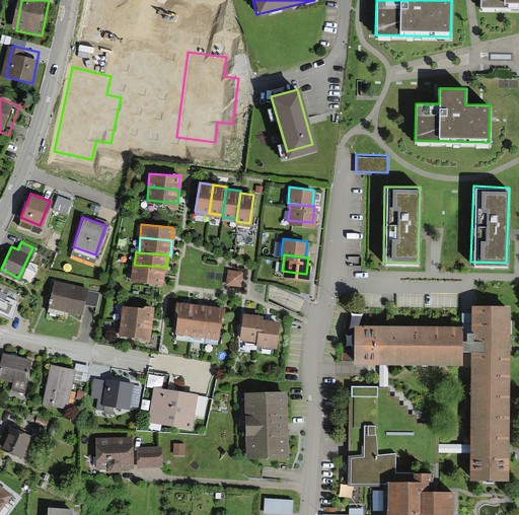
[(134,265),(132,264),(131,278),(161,281),(162,267),(134,265)]
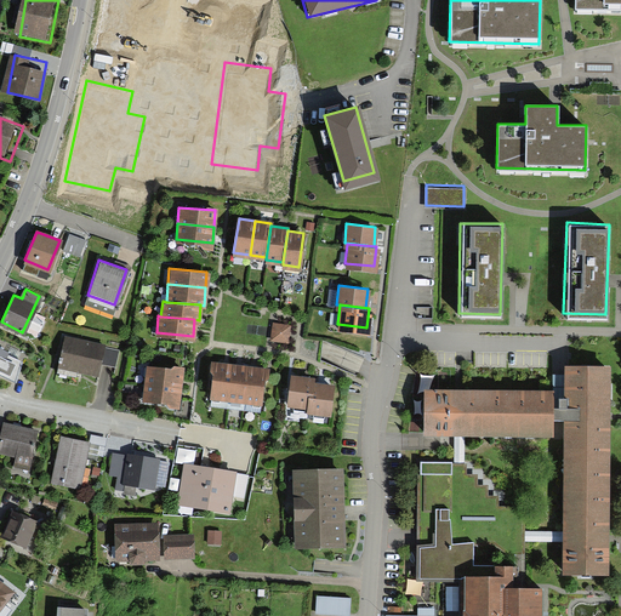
[(272,336),(285,337),(286,323),(273,320),(272,336)]
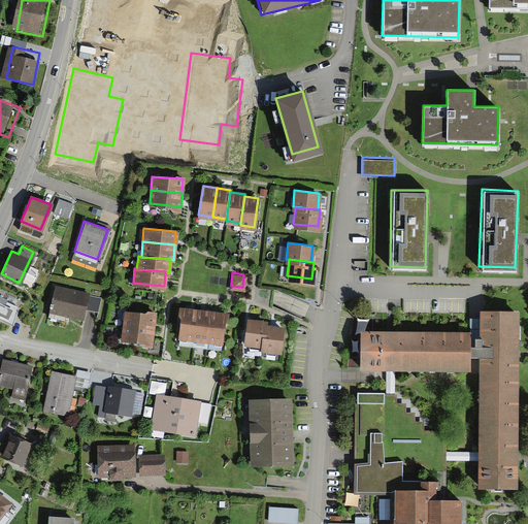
[(100,295),(56,284),(51,307),(81,315),(85,305),(97,308),(100,295)]
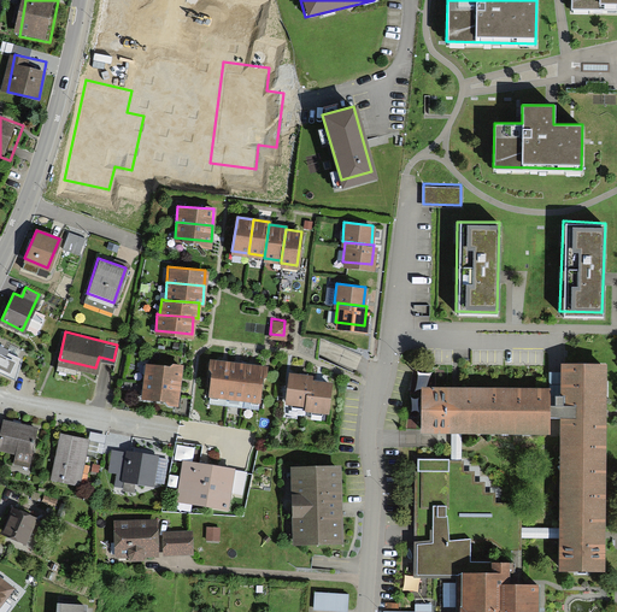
[(21,357),(0,346),(0,369),(16,377),(21,357)]
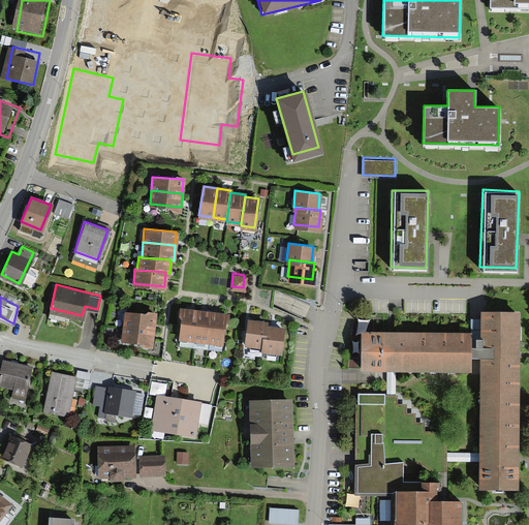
[(230,310),(180,304),(180,313),(182,316),(179,337),(223,342),(226,321),(229,320),(230,310)]
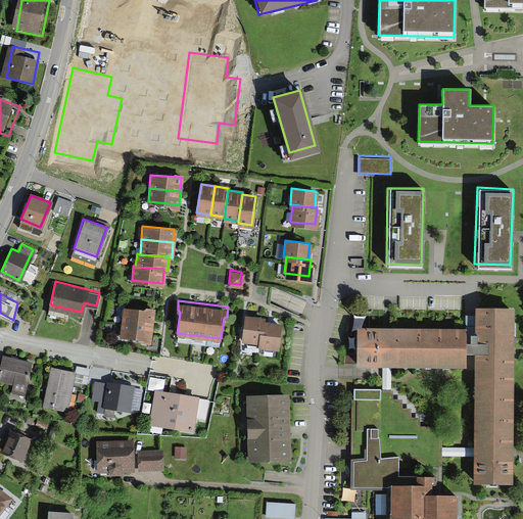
[(152,310),(122,308),(121,321),(150,324),(152,310)]
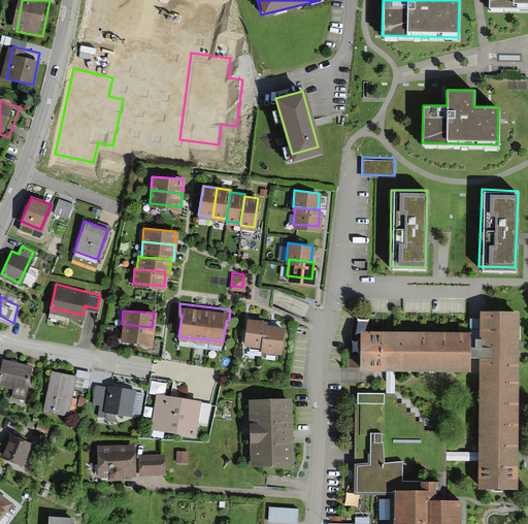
[(519,312),(480,312),(479,340),(475,340),(475,348),(470,348),(470,358),(479,358),(479,449),(479,458),(479,489),(519,489),(519,312)]
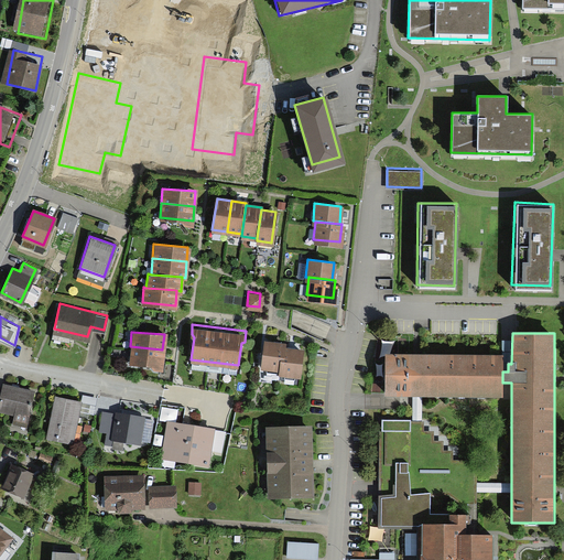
[(283,348),(283,343),(264,341),(261,367),(281,369),(283,348)]
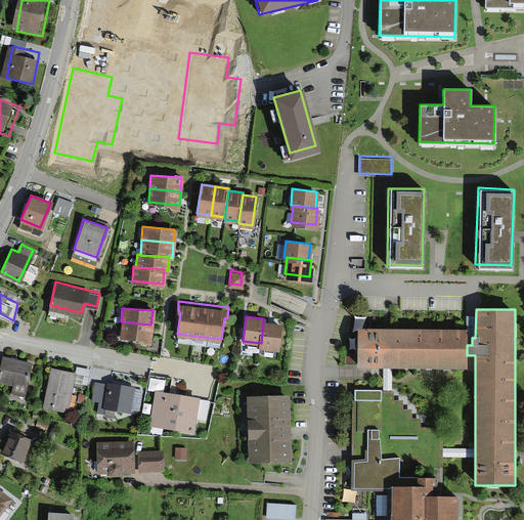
[(149,338),(150,325),(121,321),(120,335),(149,338)]
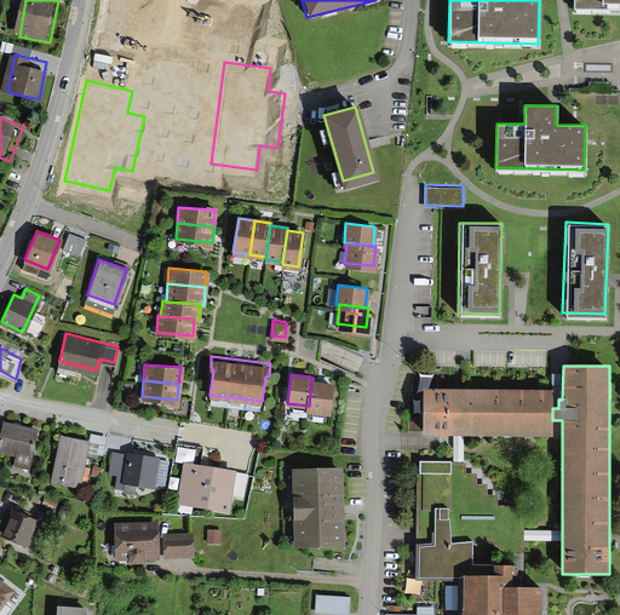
[(329,384),(311,383),(309,406),(308,414),(326,417),(329,384)]
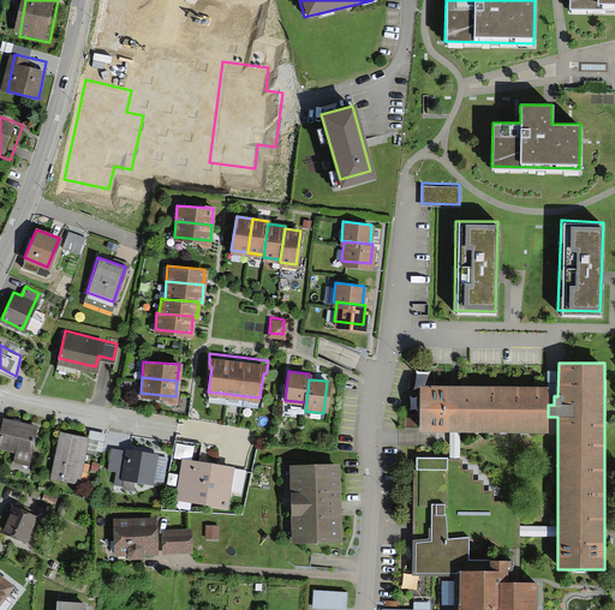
[(548,387),(422,386),(421,430),(451,431),(460,431),(548,431),(548,417),(548,405),(548,387)]
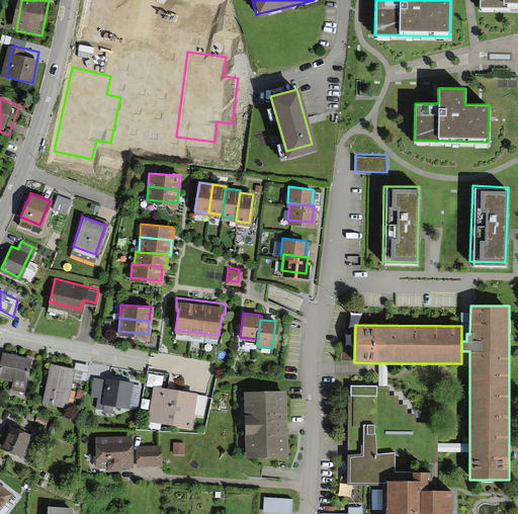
[(28,357),(2,351),(1,357),(0,356),(0,373),(23,379),(28,357)]
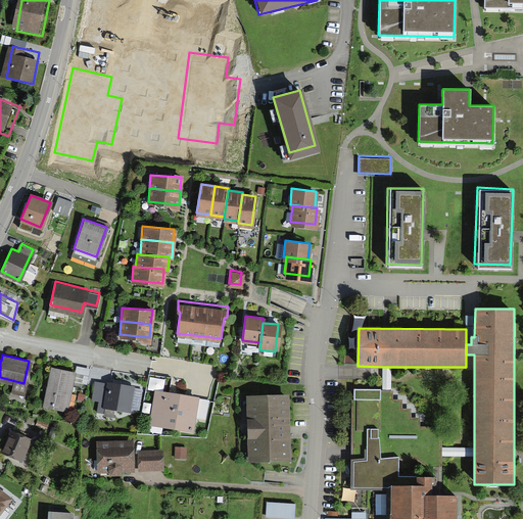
[(73,370),(51,366),(44,404),(64,408),(73,370)]
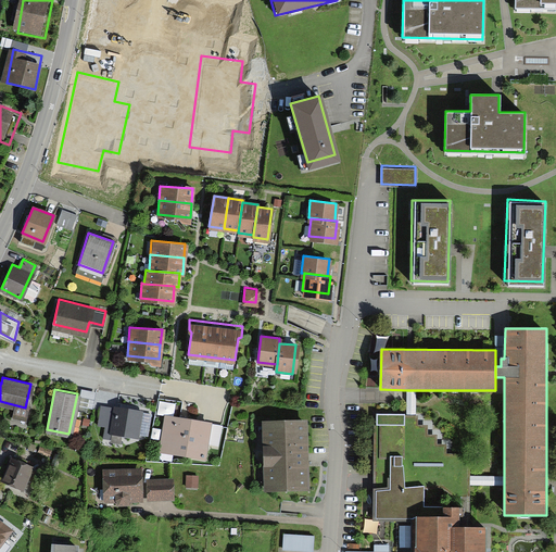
[(416,390),(407,390),(406,412),(416,412),(416,390)]
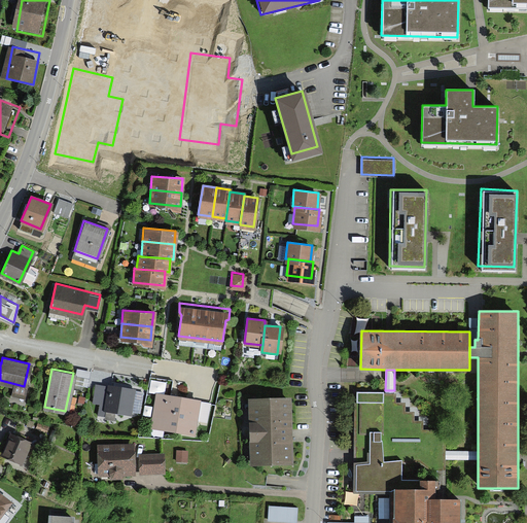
[(141,389),(97,384),(95,399),(100,401),(99,411),(104,412),(104,407),(139,411),(141,389)]
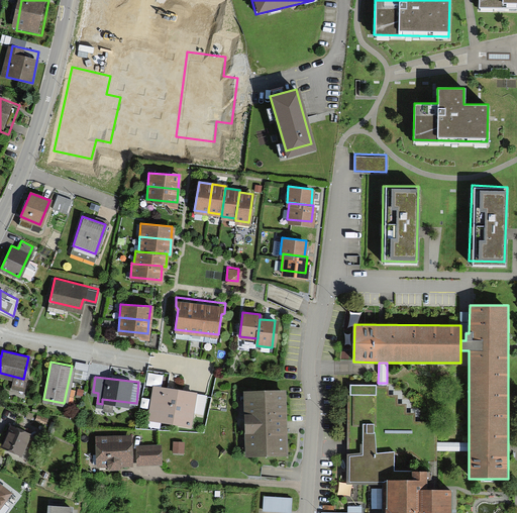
[(348,382),(347,482),(385,483),(385,480),(427,481),(436,481),(436,448),(437,438),(437,418),(414,418),(414,410),(407,410),(407,401),(397,401),(398,392),(389,392),(389,383),(387,383),(378,383),(377,383),(348,382)]
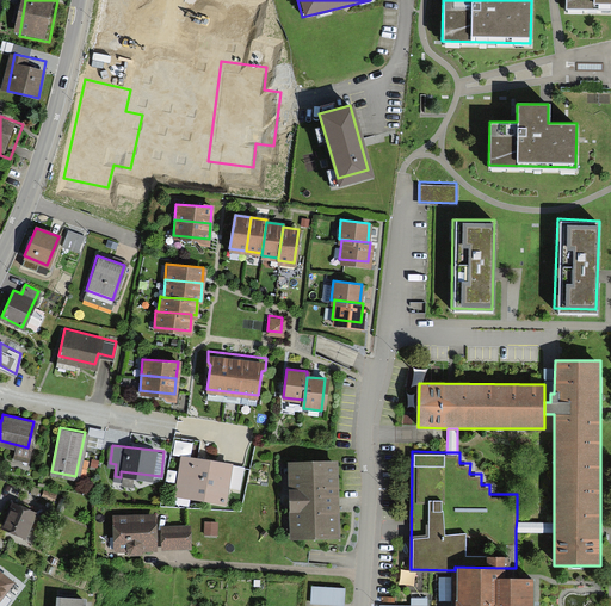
[(229,463),(180,456),(176,492),(224,499),(229,463)]
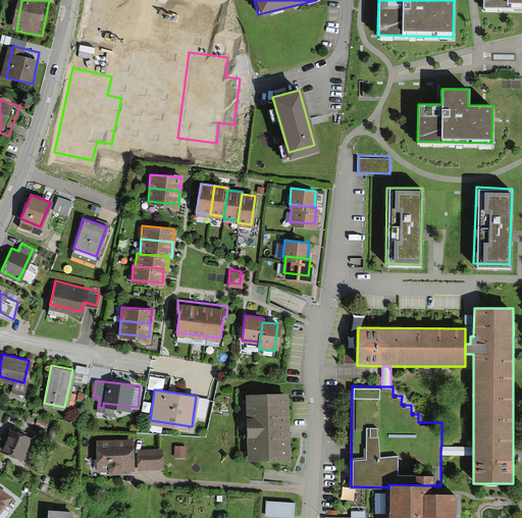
[(249,456),(286,455),(284,393),(247,395),(249,456)]
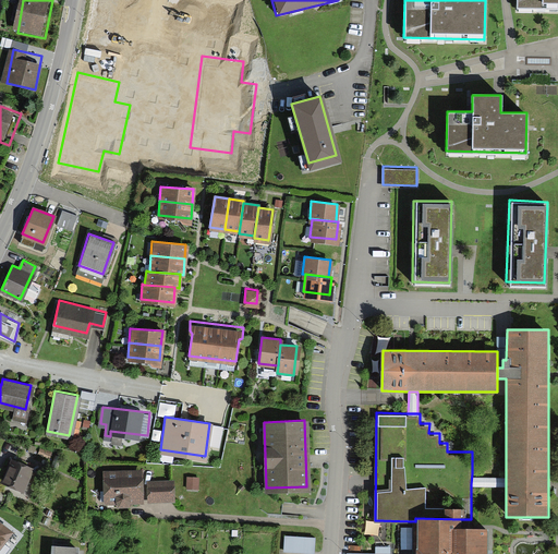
[(31,467),(11,459),(3,478),(23,486),(31,467)]
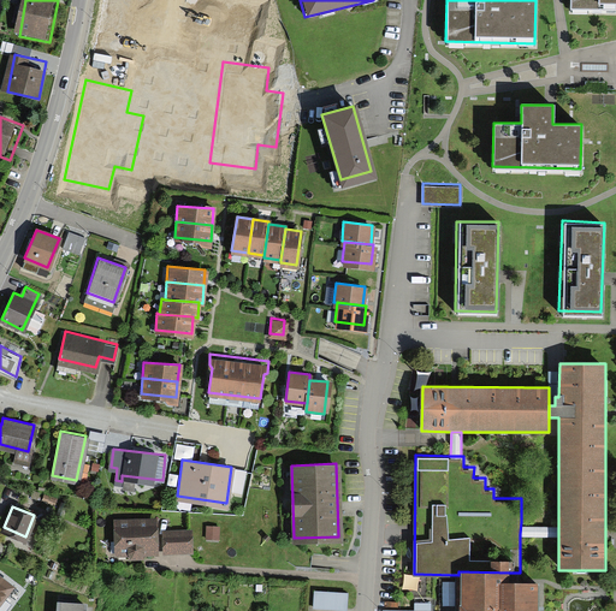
[(116,552),(155,550),(154,516),(114,518),(116,552)]
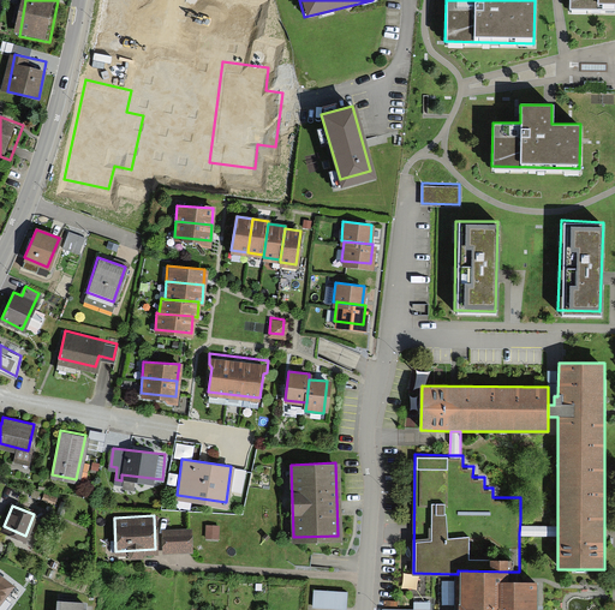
[(216,534),(216,521),(207,521),(207,533),(216,534)]
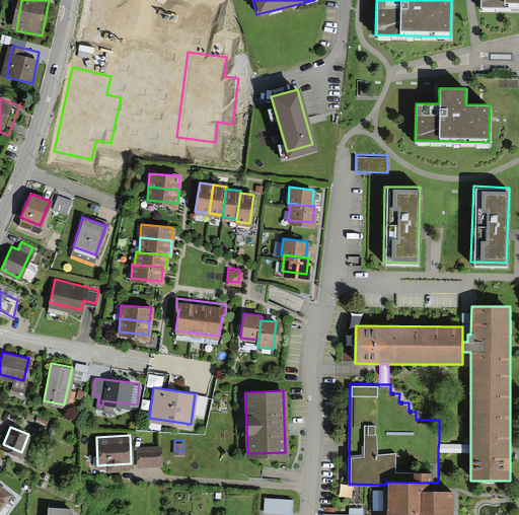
[(470,441),(439,440),(438,450),(470,450),(470,441)]
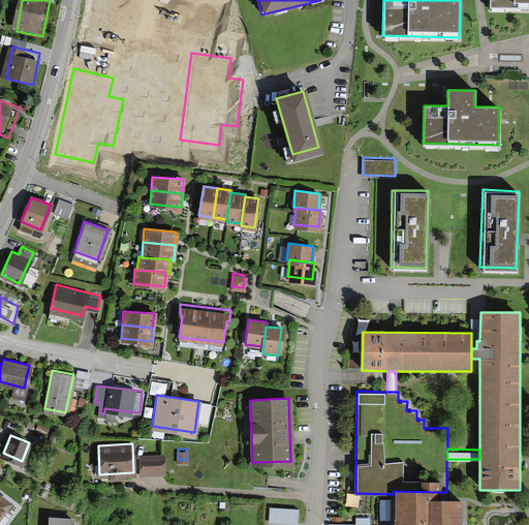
[(163,471),(162,454),(141,454),(142,472),(163,471)]
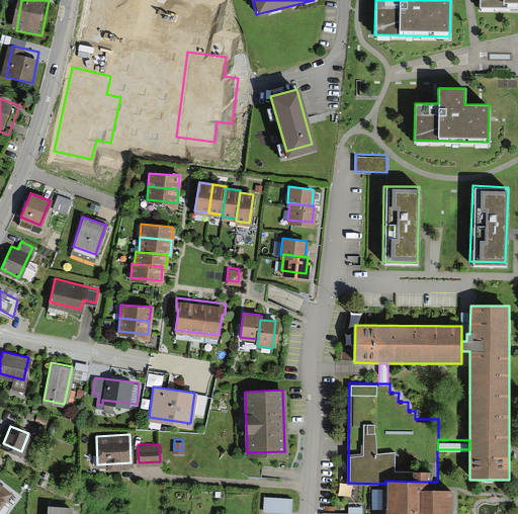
[(452,513),(453,492),(428,492),(428,482),(385,481),(385,484),(384,513),(452,513)]
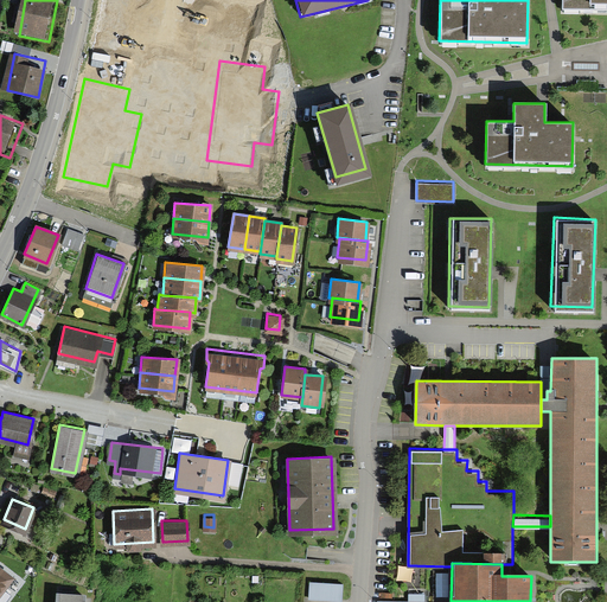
[(0,568),(0,588),(10,576),(0,568)]
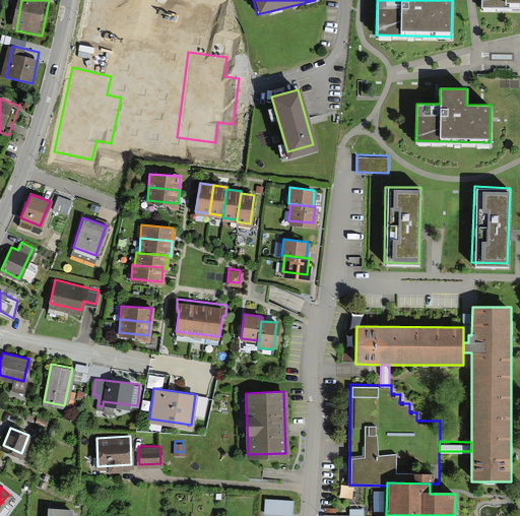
[(264,511),(290,511),(290,498),(264,498),(264,511)]
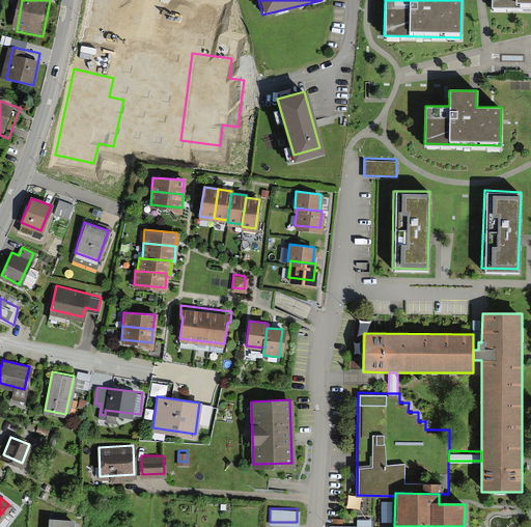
[(74,526),(76,517),(49,516),(48,526),(74,526)]
